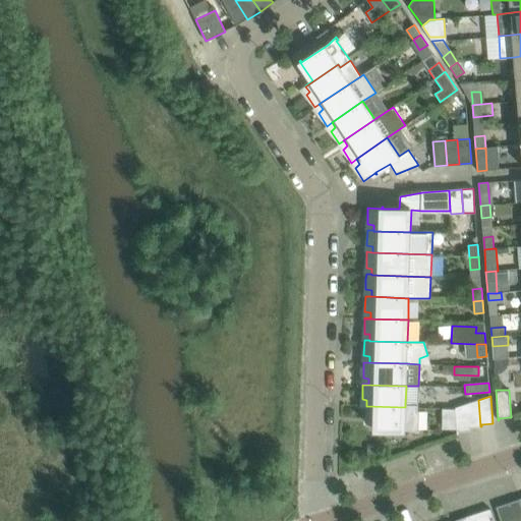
[(470,427),(480,426),(478,400),(467,404),(469,430),(470,430),(470,427)]
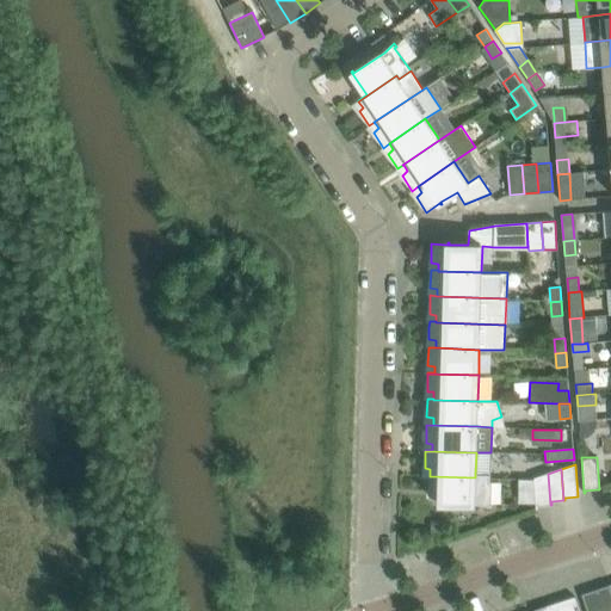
[(477,505),(491,507),(491,501),(489,501),(489,475),(475,474),(475,477),(430,476),(430,477),(430,491),(440,491),(439,505),(440,505),(442,504),(477,505)]
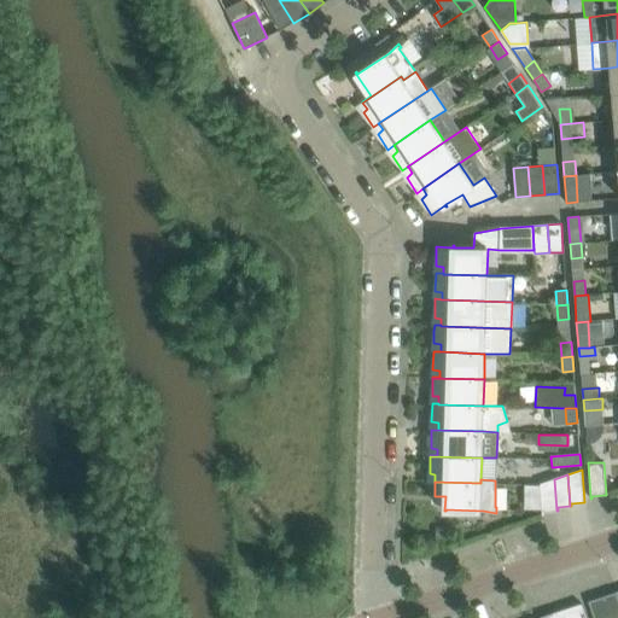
[(540,483),(542,516),(543,514),(543,512),(557,511),(554,479),(540,483)]
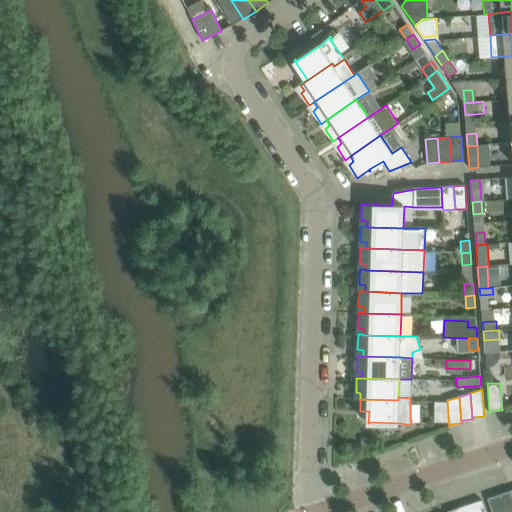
[(511,511),(511,496),(510,490),(499,494),(504,511),(511,511)]
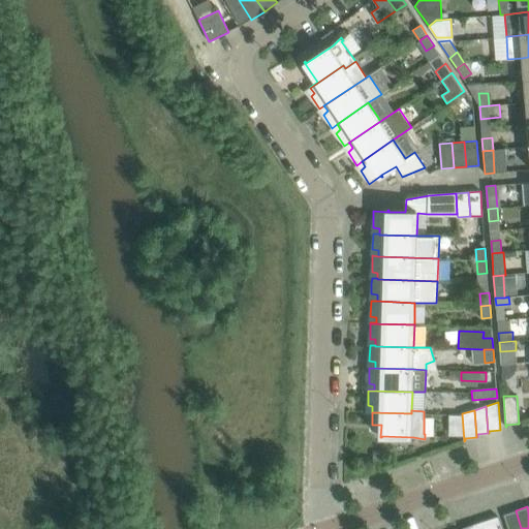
[(521,528),(516,510),(503,515),(508,528),(521,528)]
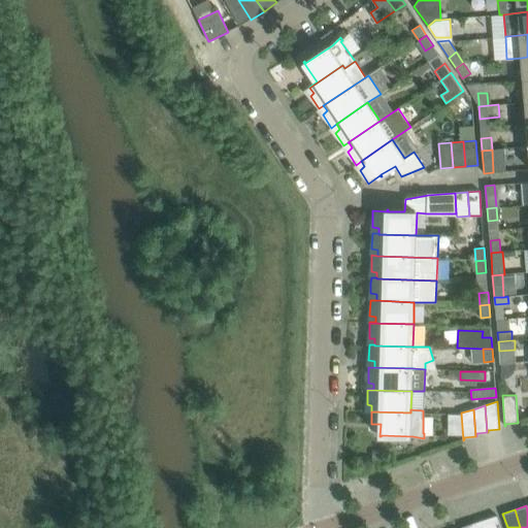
[(487,527),(500,527),(497,516),(485,520),(487,527)]
